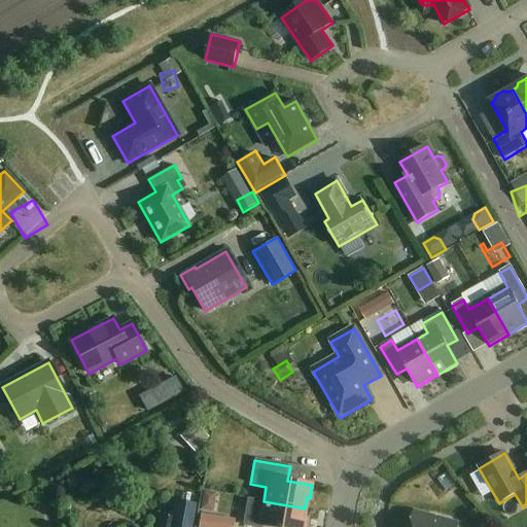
[(190,526),(196,503),(175,499),(170,526),(190,526)]
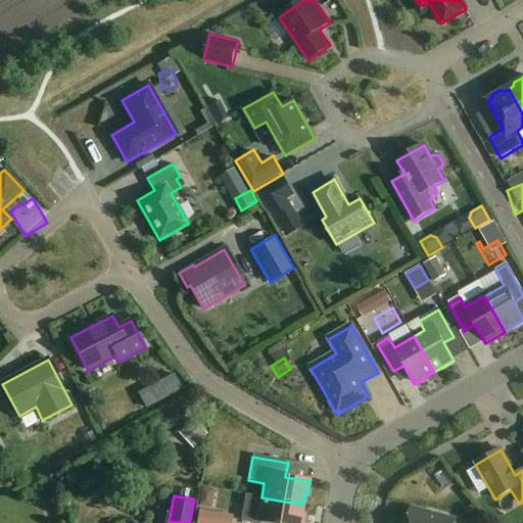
[(300,517),(302,505),(262,497),(259,511),(248,509),(246,520),(260,522),(301,522),(303,517),(300,517)]
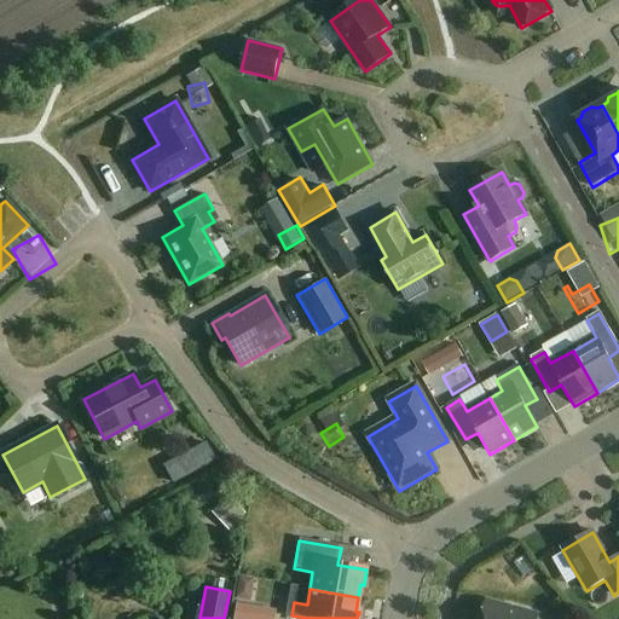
[(273,618),(276,612),(236,605),(232,618),(273,618)]
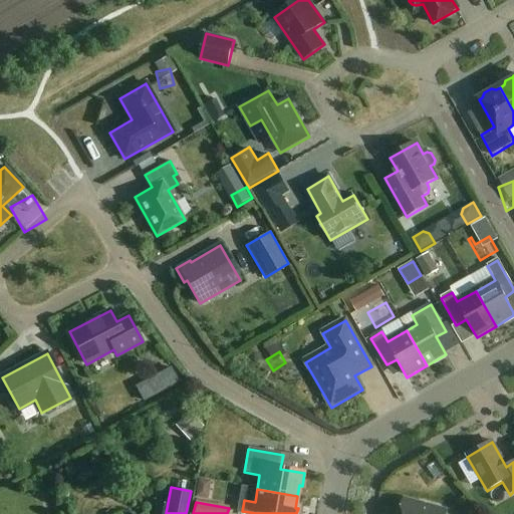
[(422,508),(404,502),(400,513),(447,513),(448,512),(423,505),(422,508)]
